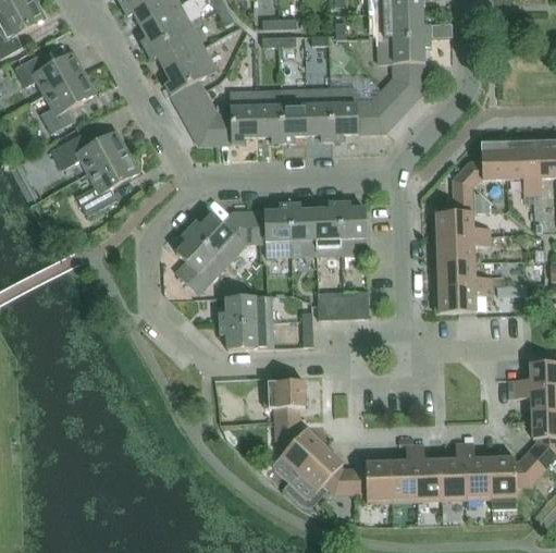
[(0,0),(0,15),(28,0),(0,0)]
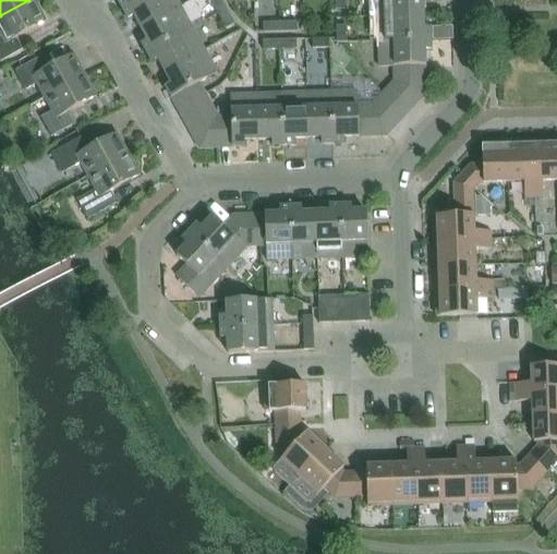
[(46,17),(37,0),(28,0),(0,15),(0,28),(2,33),(0,33),(0,56),(1,58),(23,46),(16,34),(46,17)]
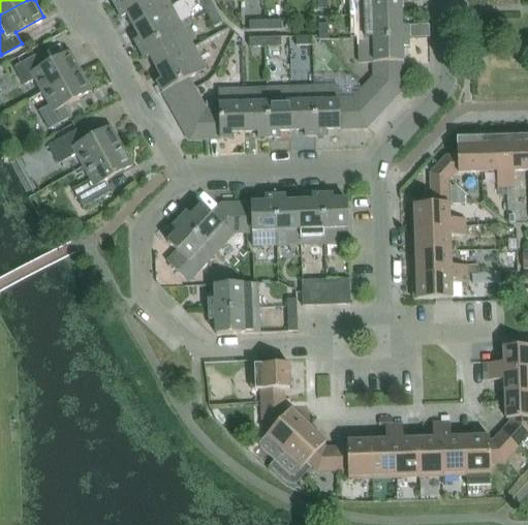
[(127,12),(133,24),(172,2),(171,0),(127,0),(117,6),(122,14),(127,12)]
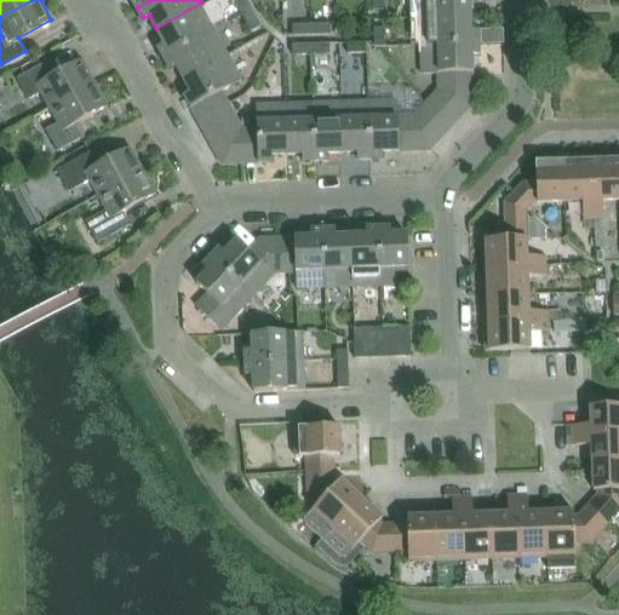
[(235,0),(242,11),(252,6),(248,0),(235,0)]
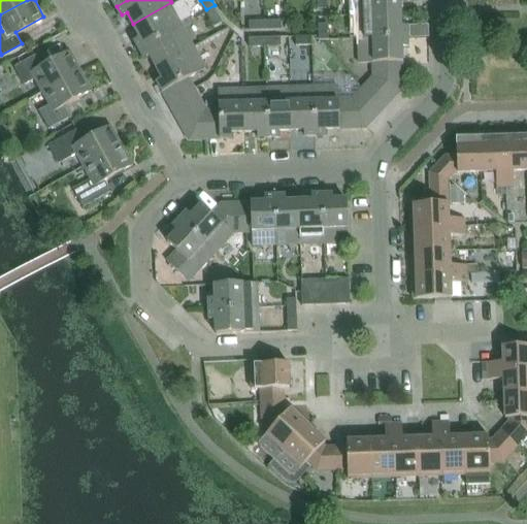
[(357,0),(358,11),(401,10),(400,0),(357,0)]
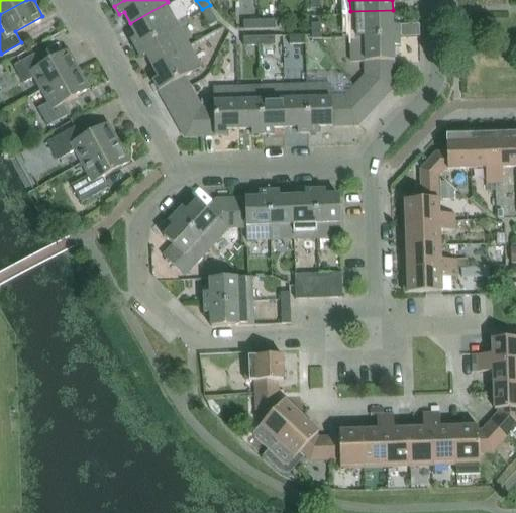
[(131,37),(136,45),(178,22),(168,2),(130,23),(136,34),(131,37)]
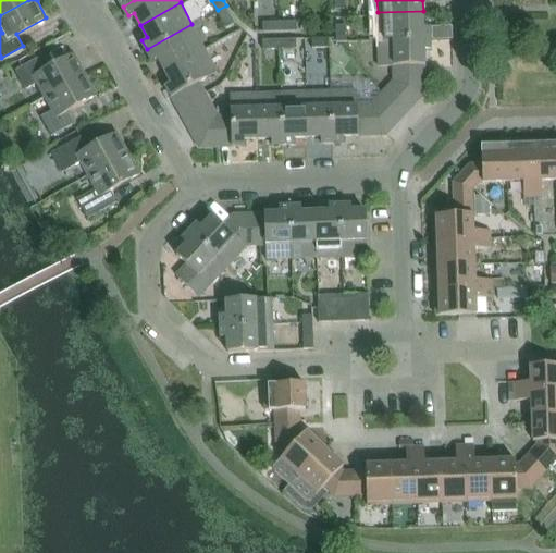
[(226,5),(218,10),(226,25),(234,21),(226,5)]
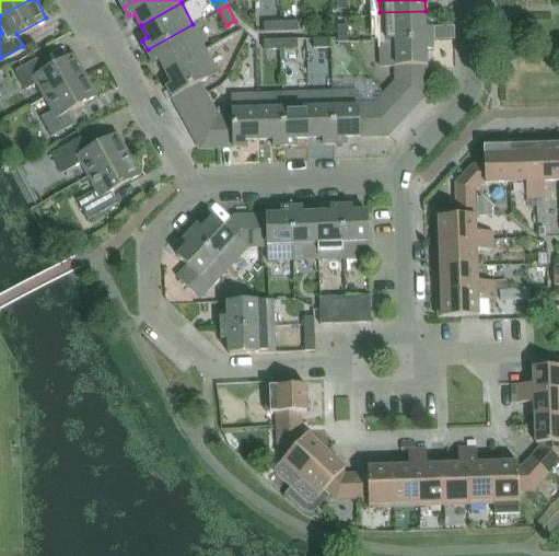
[(380,12),(380,37),(432,36),(432,24),(426,25),(426,11),(380,12)]
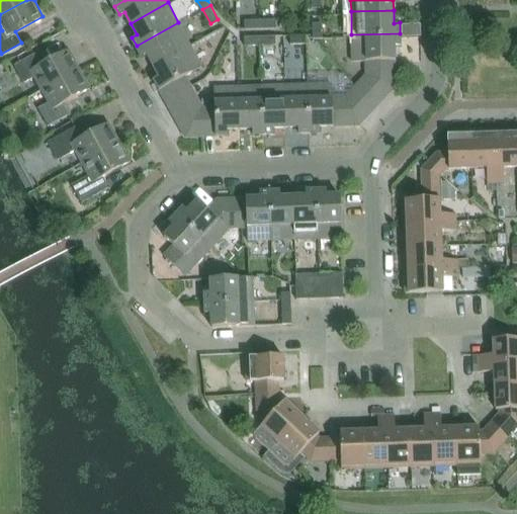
[(275,16),(260,17),(260,26),(275,25),(275,16)]
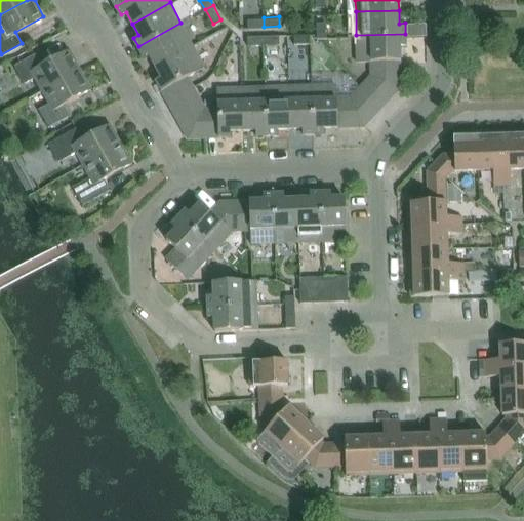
[(248,27),(264,27),(264,17),(247,17),(248,27)]
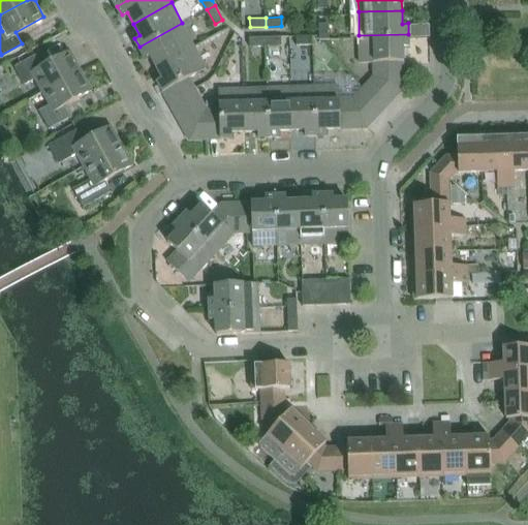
[(318,21),(319,31),(319,37),(329,36),(328,21),(318,21)]
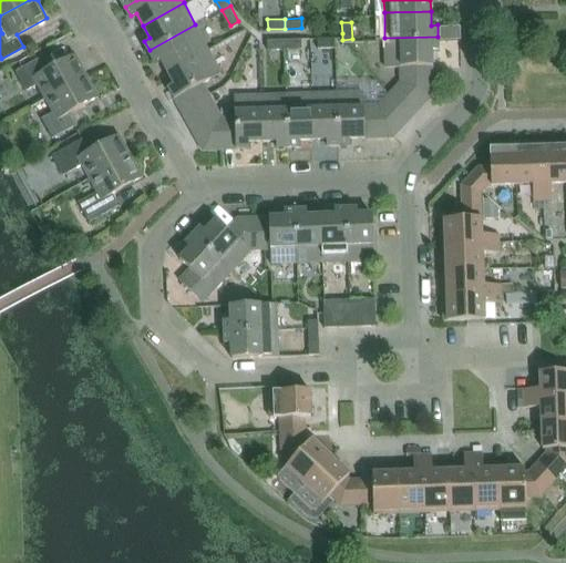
[(161,57),(167,69),(208,47),(195,24),(150,50),(155,60),(161,57)]
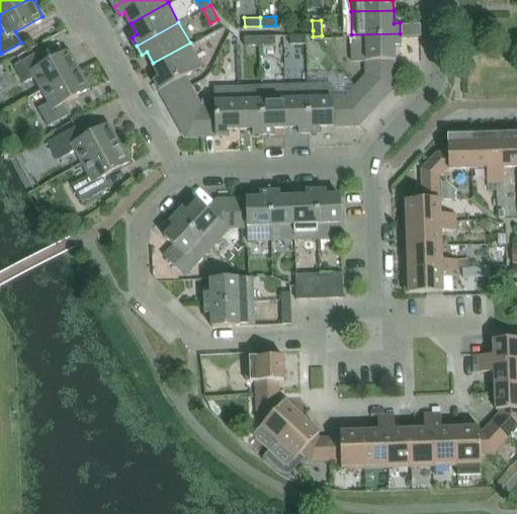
[(290,41),(306,41),(306,32),(289,32),(290,41)]
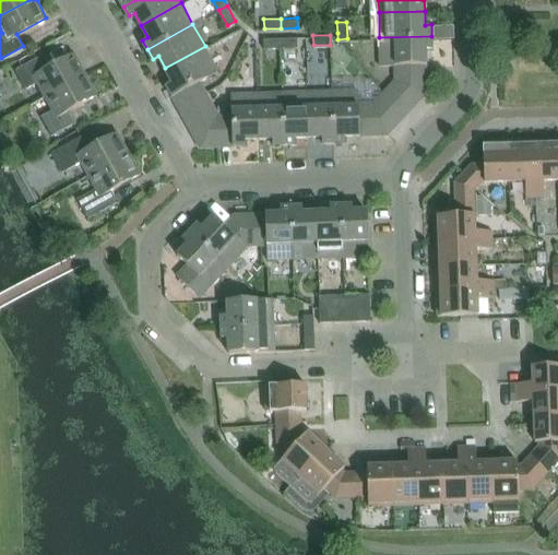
[(263,46),(281,46),(280,36),(263,37),(263,46)]
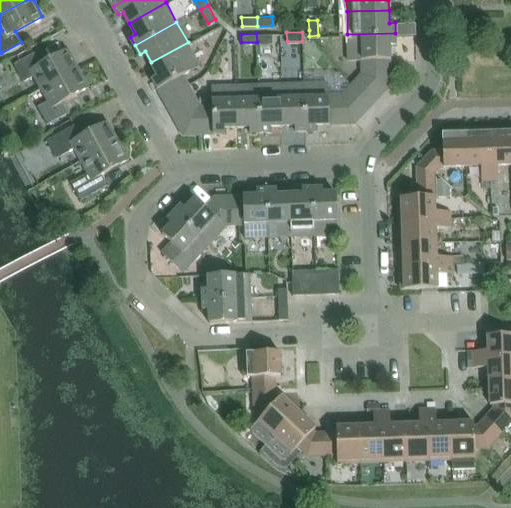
[(272,33),(256,33),(257,42),(272,42),(272,33)]
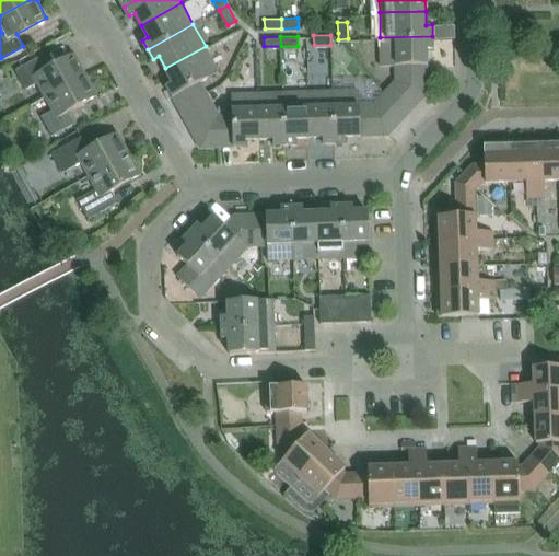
[(428,78),(427,64),(427,47),(433,47),(432,36),(380,37),(381,64),(395,64),(395,78),(428,78)]
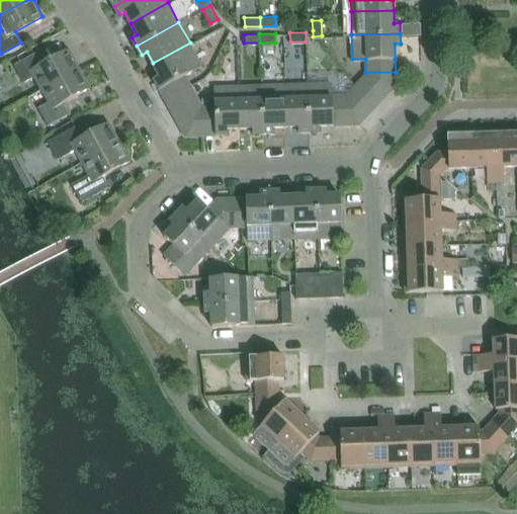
[(154,77),(160,89),(166,98),(190,84),(184,73),(201,64),(190,43),(153,63),(159,74),(154,77)]
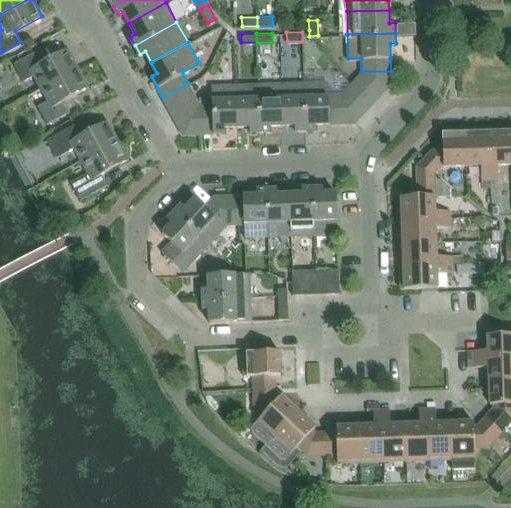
[(34,73),(41,86),(78,66),(67,46),(40,61),(34,50),(14,62),(24,79),(34,73)]
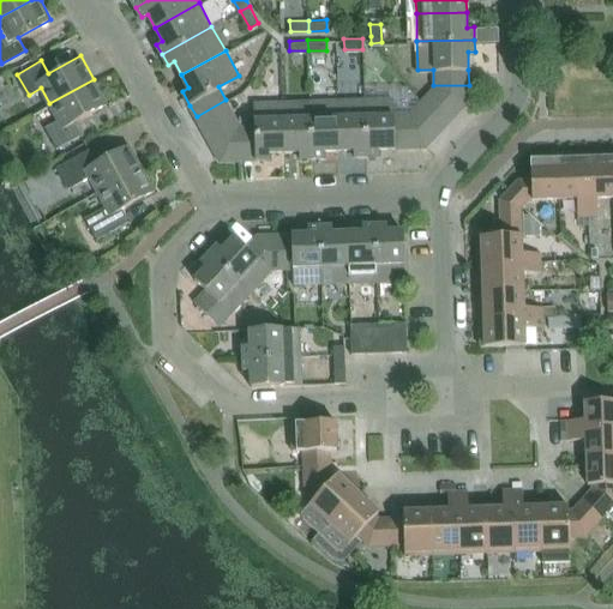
[(94,79),(49,103),(58,119),(46,125),(56,146),(80,133),(73,120),(107,102),(94,79)]
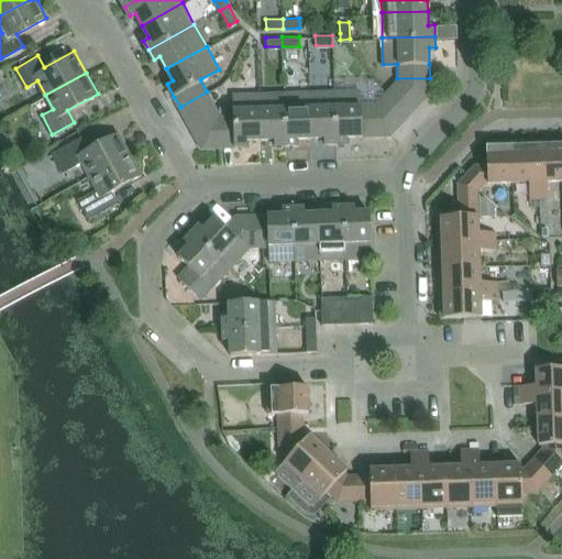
[(420,101),(428,94),(430,90),(430,78),(397,78),(396,80),(420,101)]
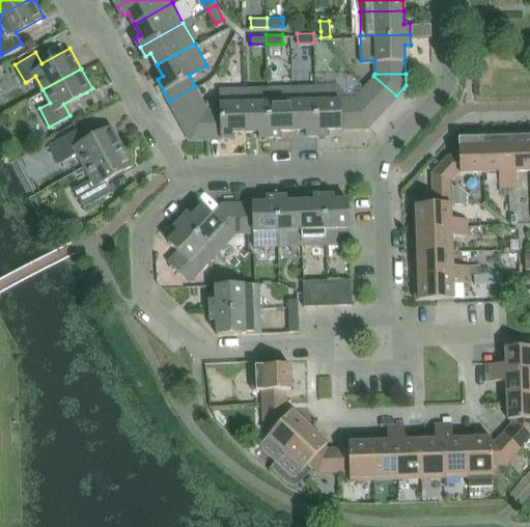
[(373,76),(365,85),(387,106),(396,95),(373,76)]
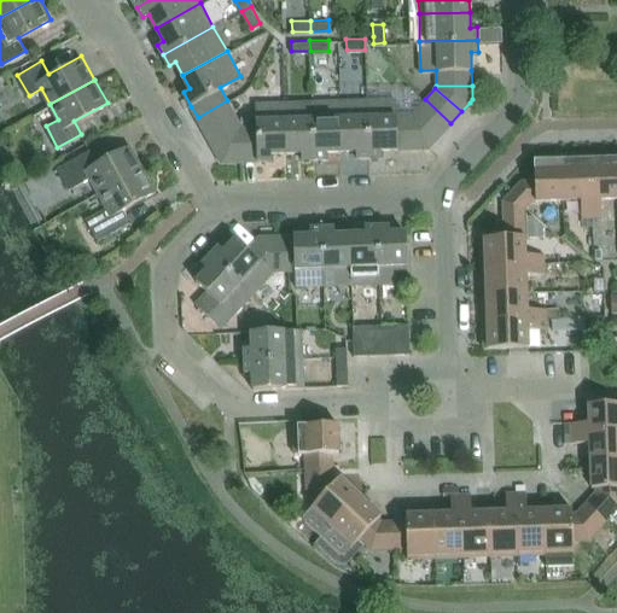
[(380,147),(400,147),(414,146),(412,112),(396,112),(395,97),(367,98),(368,156),(380,155),(380,147)]
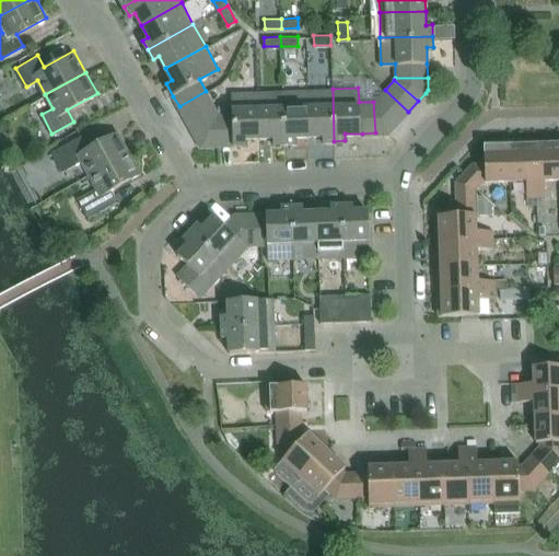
[(333,89),(307,90),(309,135),(323,135),(323,141),(334,141),(333,89)]
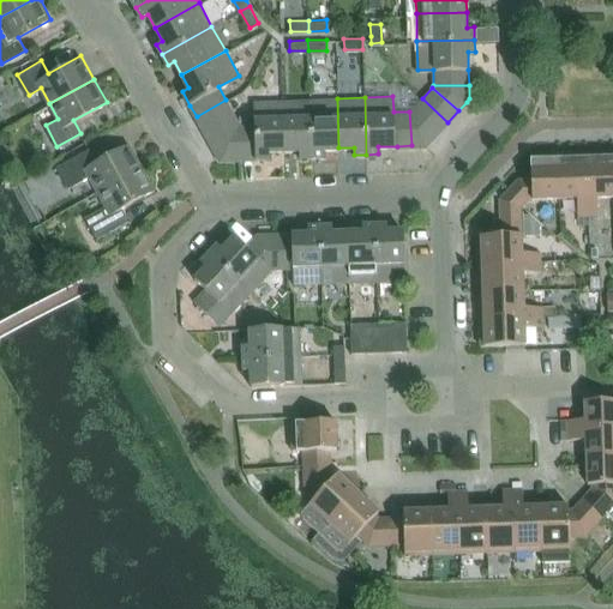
[(310,98),(282,100),(284,150),(300,149),(300,157),(312,156),(310,98)]
